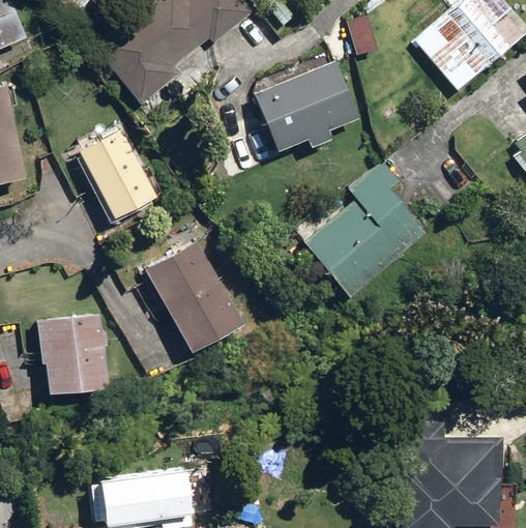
[(9,0),(0,0),(0,50),(27,38),(9,0)]
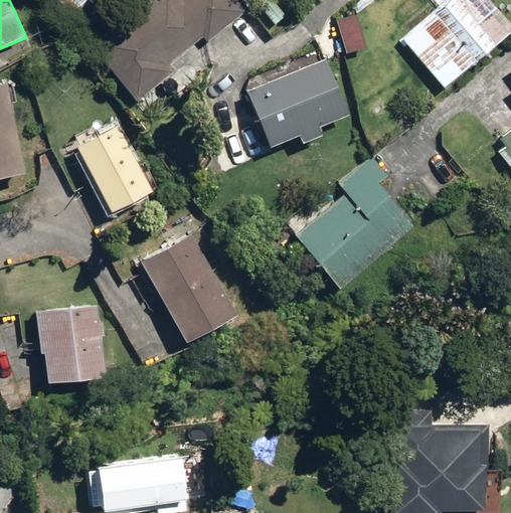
[(115,9),(108,0),(54,0),(52,2),(78,36),(115,9)]
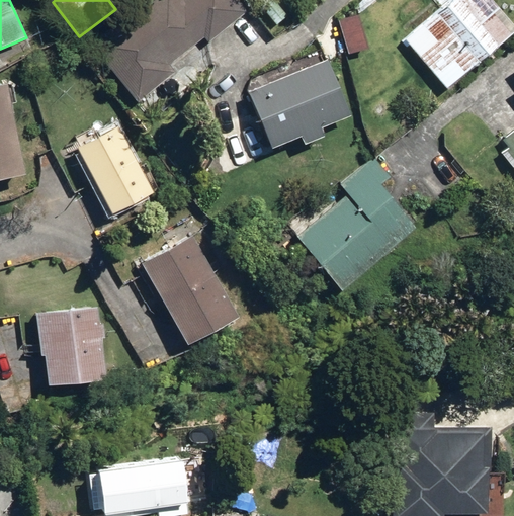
[(250,12),(239,0),(151,0),(93,47),(140,103),(178,73),(172,66),(206,38),(211,44),(250,12)]
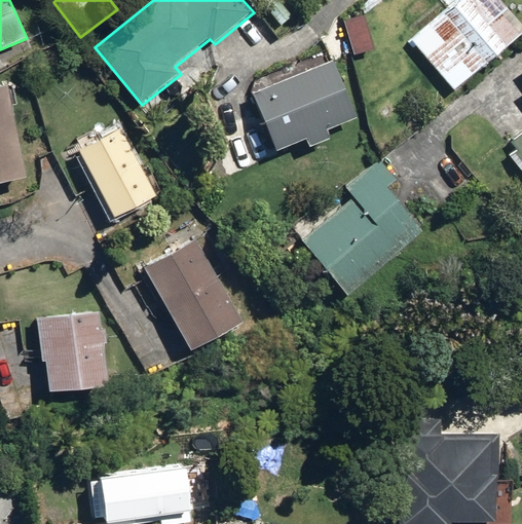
[(507,0),(460,0),(413,42),(456,91),(521,35),(521,24),(506,5),(509,2),(507,0)]
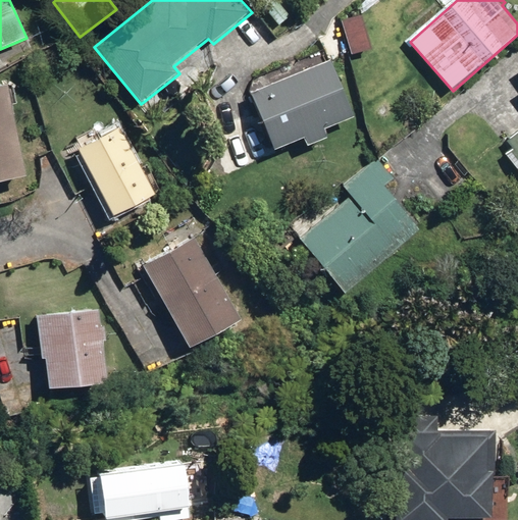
[(331,60),(252,93),(274,150),(304,138),(307,146),(328,137),(325,130),(355,117),(331,60)]
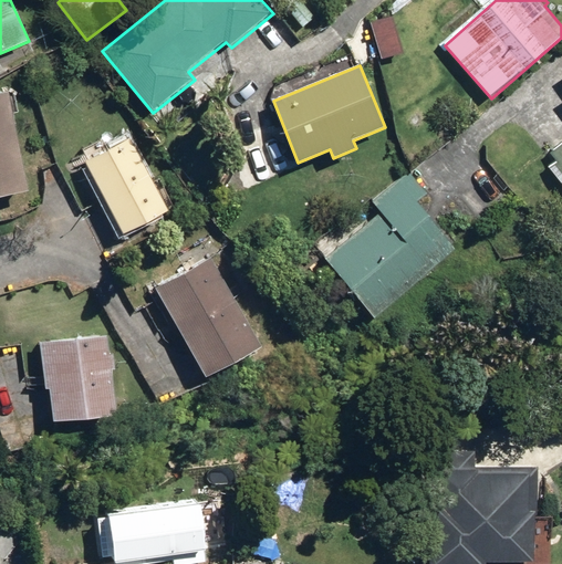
[(10,92),(0,93),(0,195),(28,190),(10,92)]
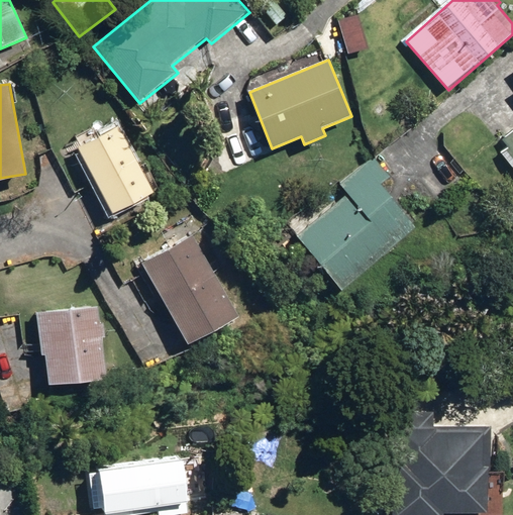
[(152,193),(119,126),(77,148),(110,214),(152,193)]
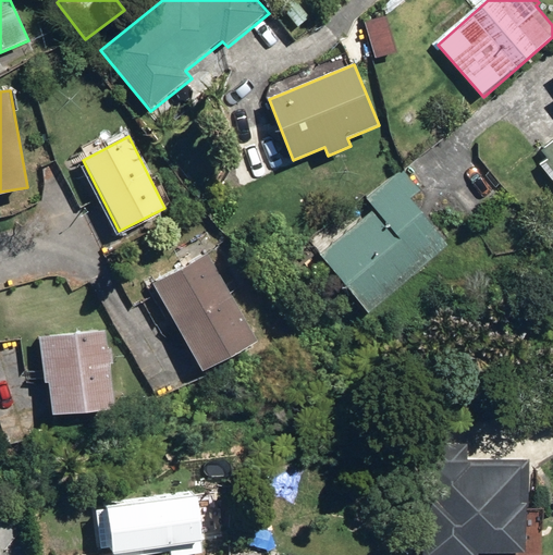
[(552,143),(543,150),(551,160),(542,167),(552,180),(552,143)]
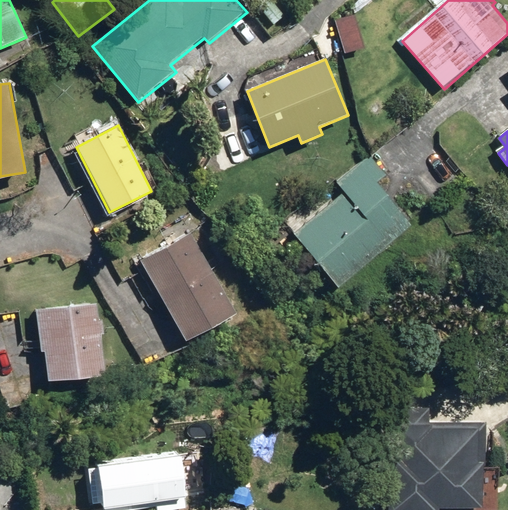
[(346,194),(294,234),(334,286),(412,225),(378,181),(387,175),(373,157),(338,184),(346,194)]
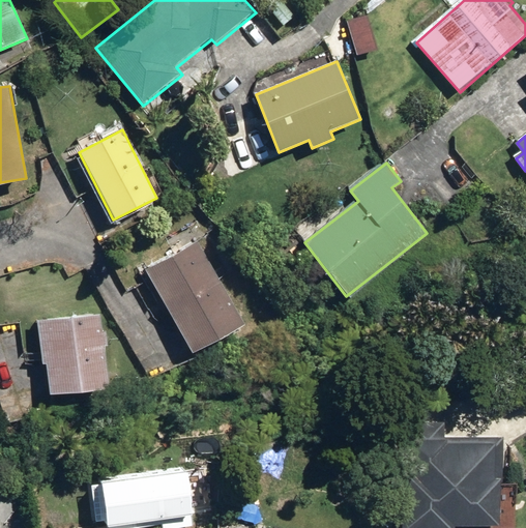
[(199,242),(147,270),(191,351),(242,323),(199,242)]
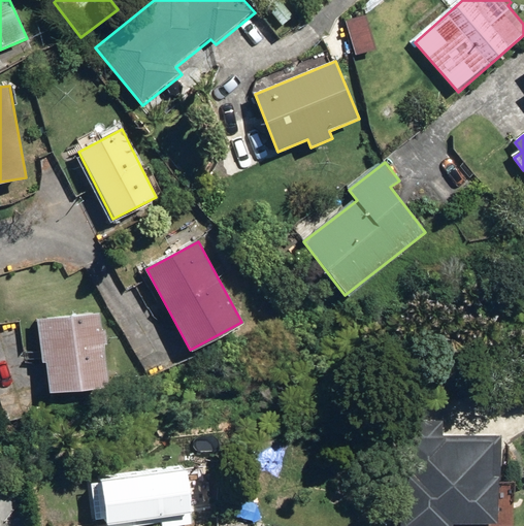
[(46,362),(48,392),(107,385),(103,344),(106,343),(105,329),(102,330),(100,313),(42,319),(38,319),(41,363),(46,362)]
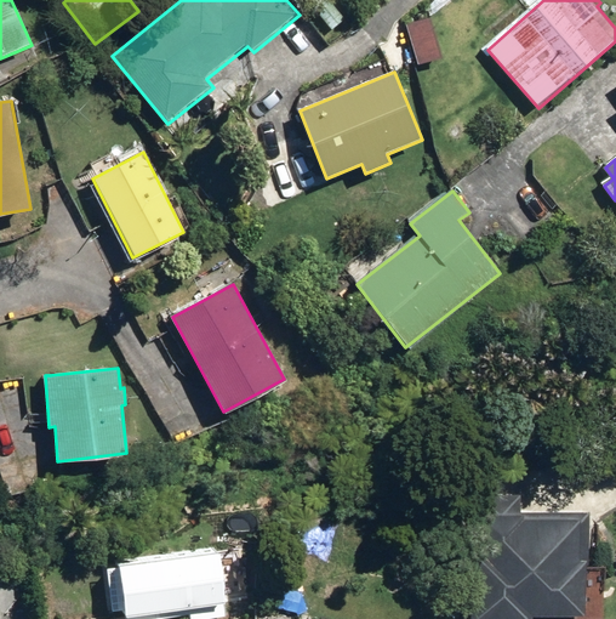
[(593,568),(592,515),(546,515),(546,518),(523,518),(522,497),(471,497),(472,618),(587,618),(587,568),(593,568)]
